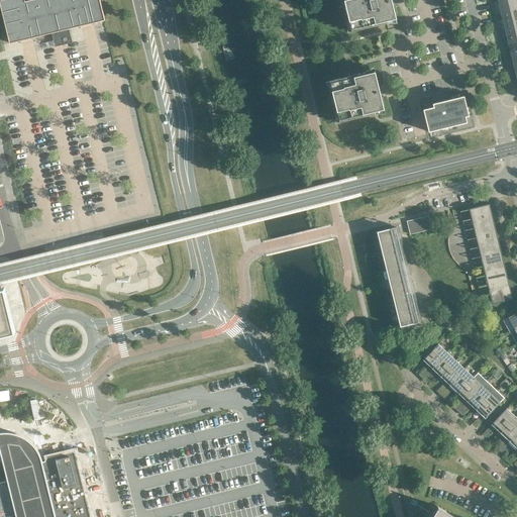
[(99,0),(0,0),(0,2),(10,43),(105,20),(99,0)]
